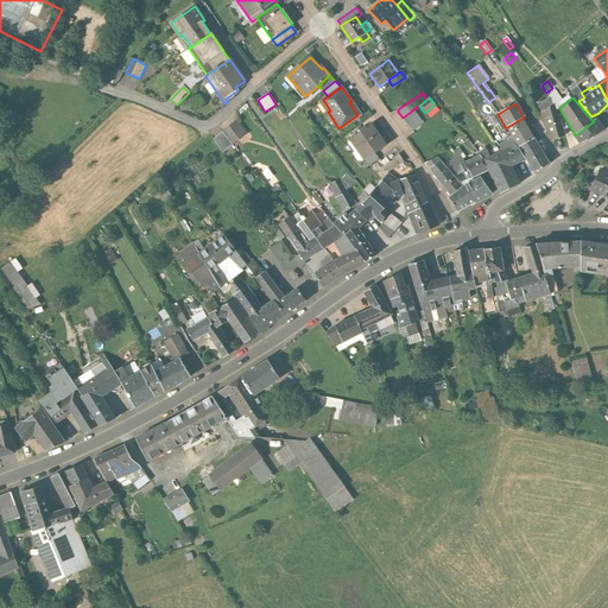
[(561,121),(552,107),(544,112),(540,113),(542,120),(545,119),(551,140),(564,135),(561,121)]
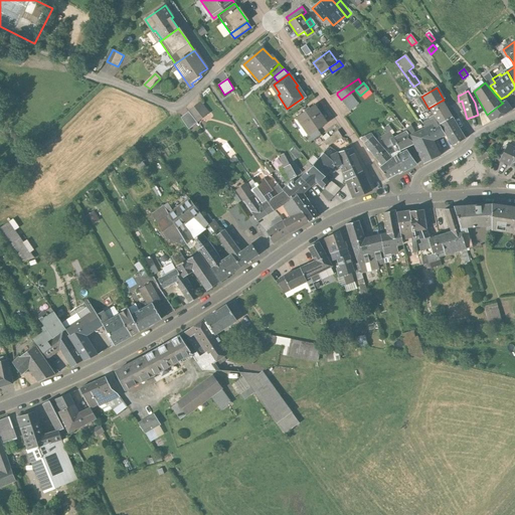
[(349,94),(341,100),(350,112),(359,105),(350,93),(349,94)]
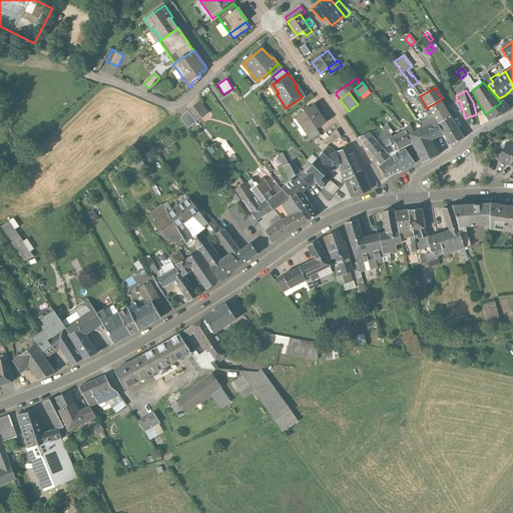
[(440,100),(428,107),(438,123),(450,116),(440,100)]
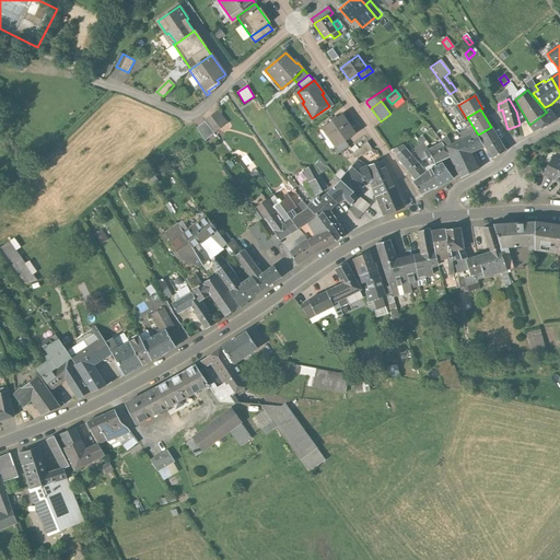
[(548,109),(546,112),(547,112),(529,125),(534,133),(557,120),(548,109)]
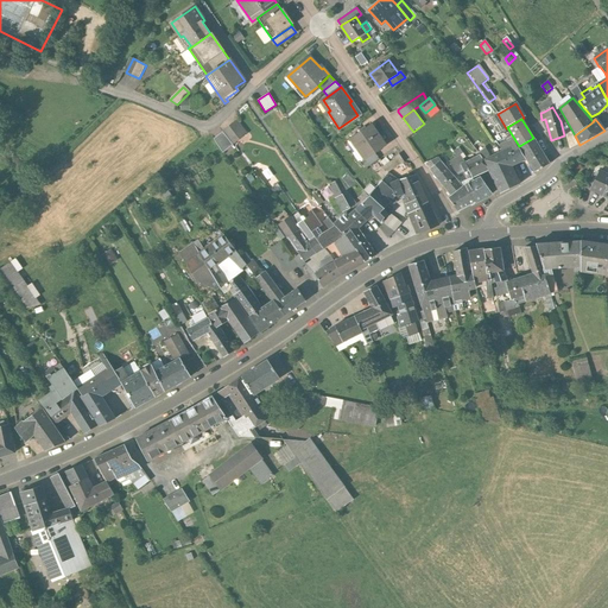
[(244,134),(234,122),(223,131),(233,143),(244,134)]
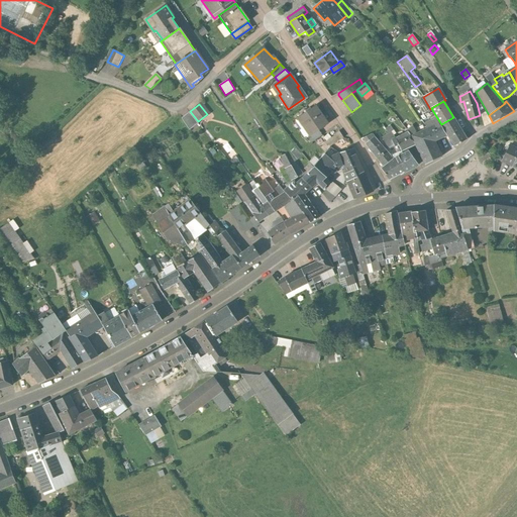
[(315,106),(298,118),(311,135),(318,130),(327,124),(315,106)]
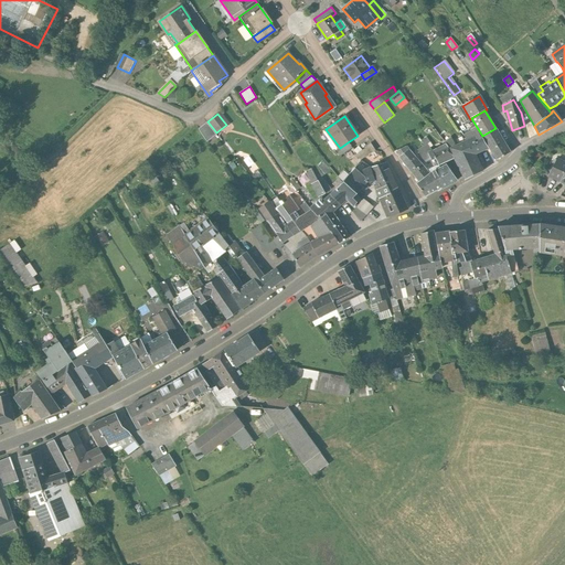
[(216,135),(208,123),(199,129),(208,142),(216,135)]
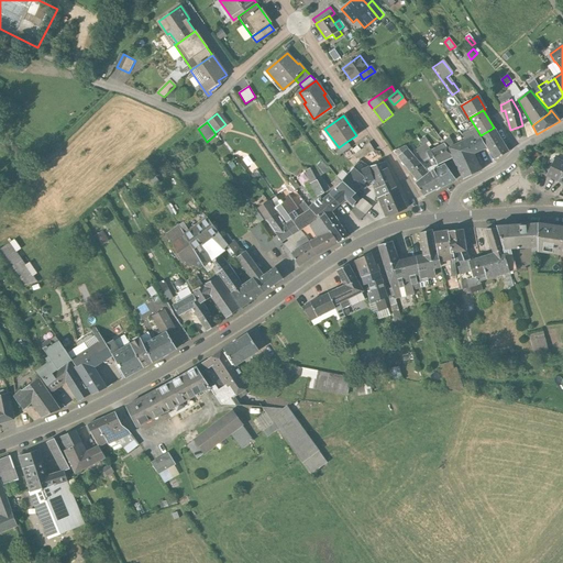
[(508,152),(494,128),(481,135),(495,159),(508,152)]
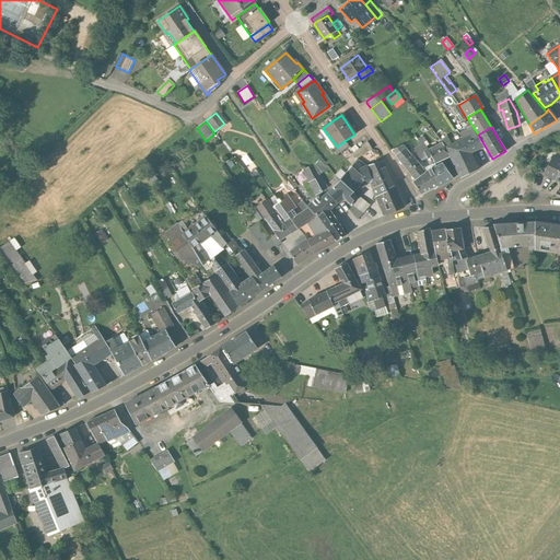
[(473,128),(461,133),(463,139),(469,153),(470,153),(483,148),(473,128)]
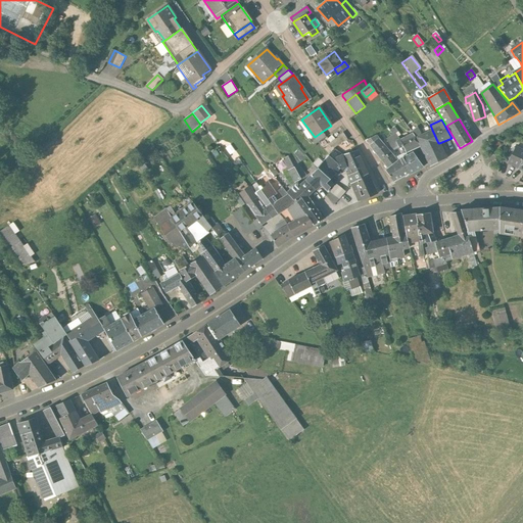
[(389,132),(391,135),(394,134),(396,136),(399,135),(394,128),(389,132)]
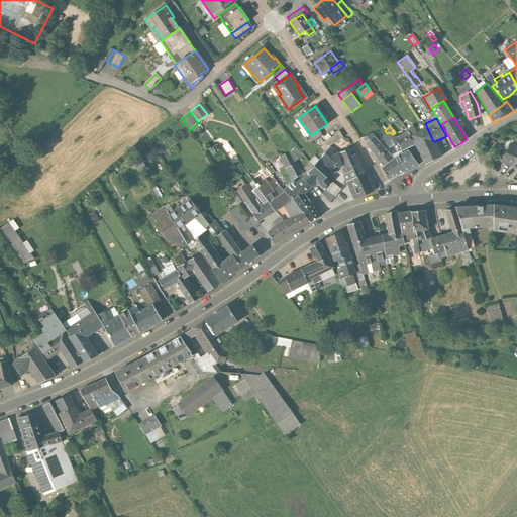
[(406,130),(408,132),(411,136),(416,134),(412,126),(406,130)]
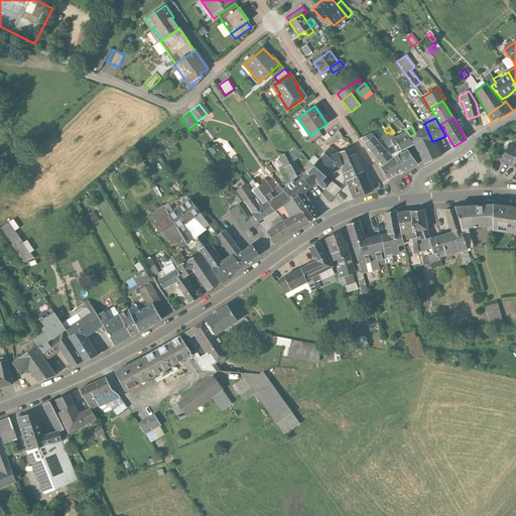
[(432,141),(426,128),(415,134),(410,136),(414,144),(423,164),(440,157),(433,141),(432,141)]
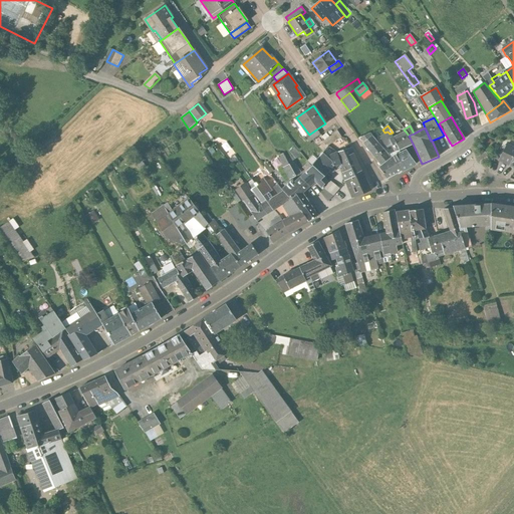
[(320,136),(316,130),(309,135),(306,137),(310,143),(320,136)]
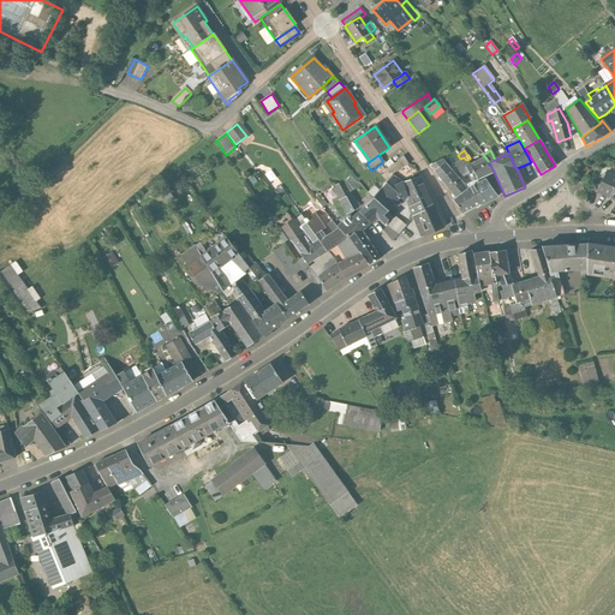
[(404,156),(388,171),(393,174),(410,165),(404,156)]
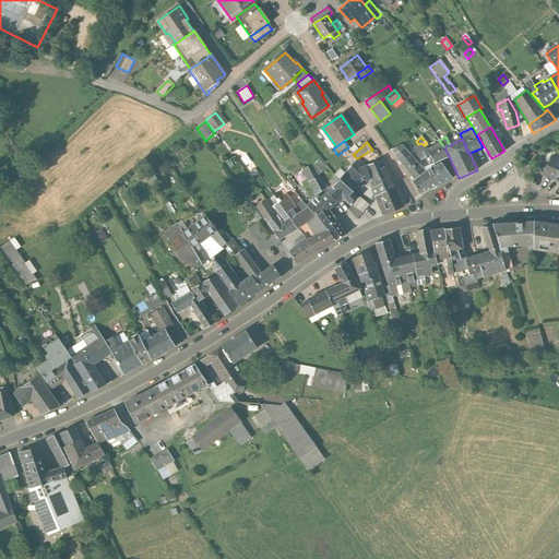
[(424,145),(421,143),(418,144),(413,149),(419,162),(427,158),(424,152),(427,150),(424,145)]
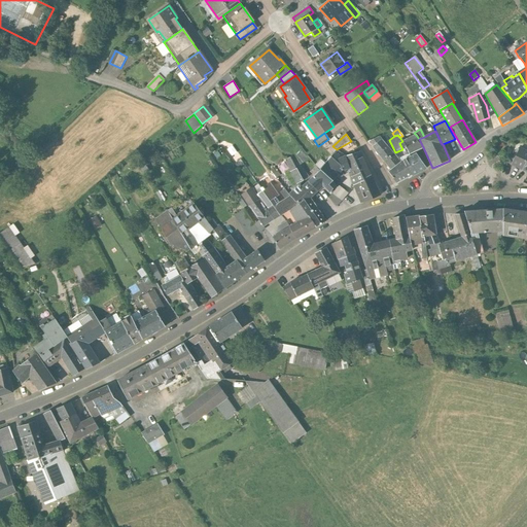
[(402,141),(399,143),(402,149),(407,148),(410,154),(423,147),(419,139),(416,135),(402,141)]
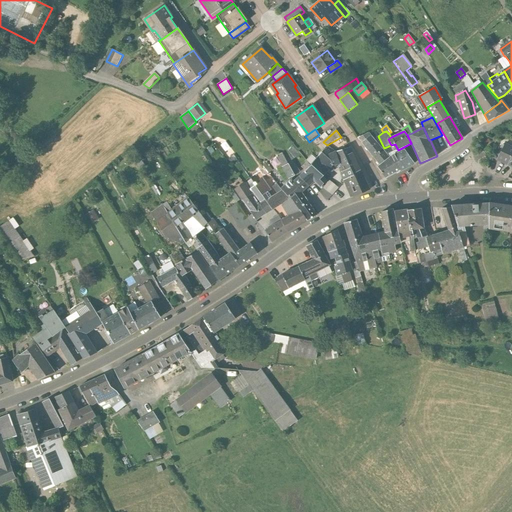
[(368,133),(358,138),(361,142),(370,135),(368,133)]
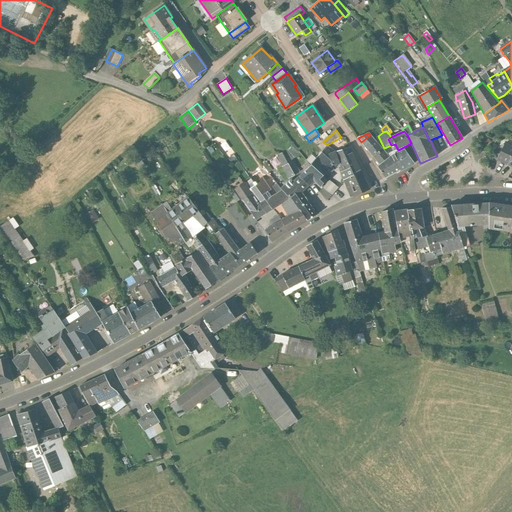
[(380,147),(370,135),(361,142),(371,155),(380,147)]
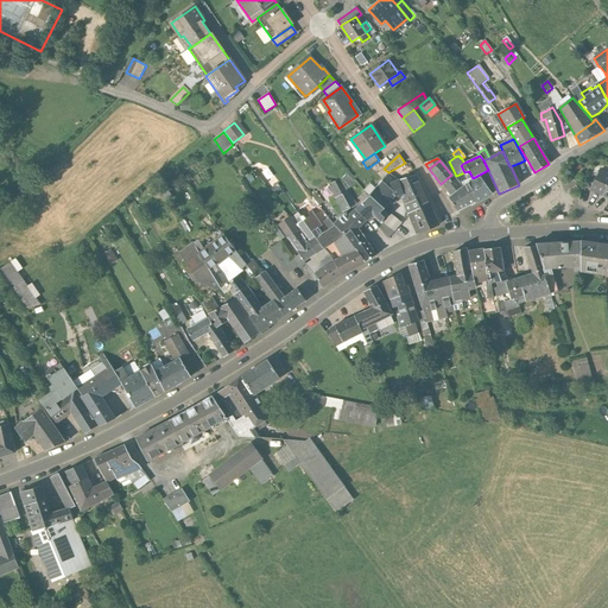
[(607,173),(600,170),(596,176),(590,190),(607,197),(607,173)]
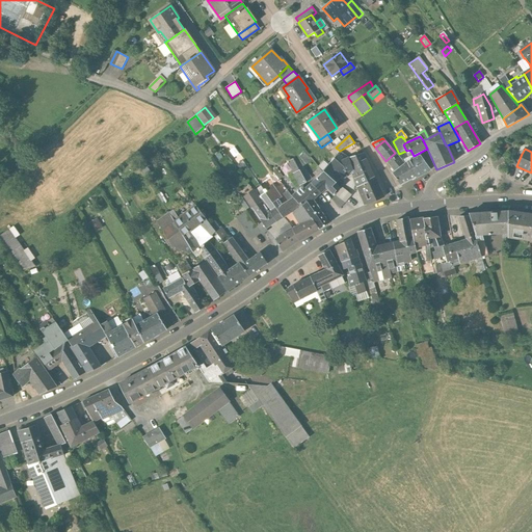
[(516,151),(510,163),(516,166),(522,154),(516,151)]
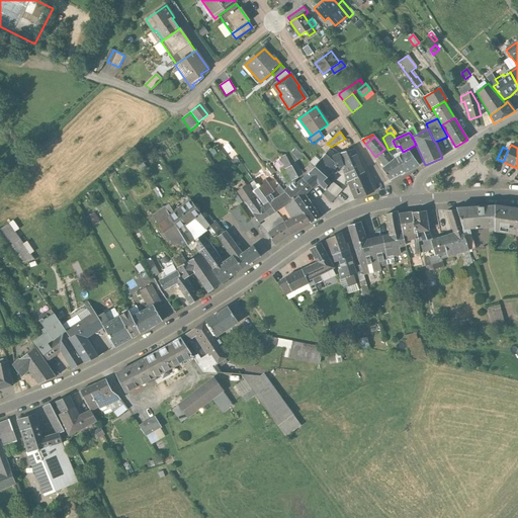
[(394,159),(384,149),(375,157),(384,167),(394,159)]
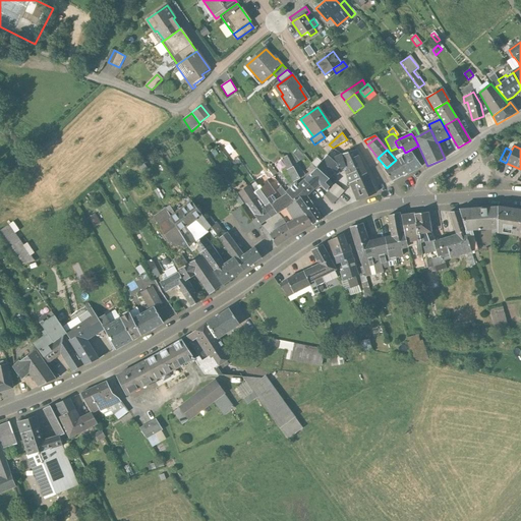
[(342,155),(346,168),(361,162),(355,151),(342,155)]
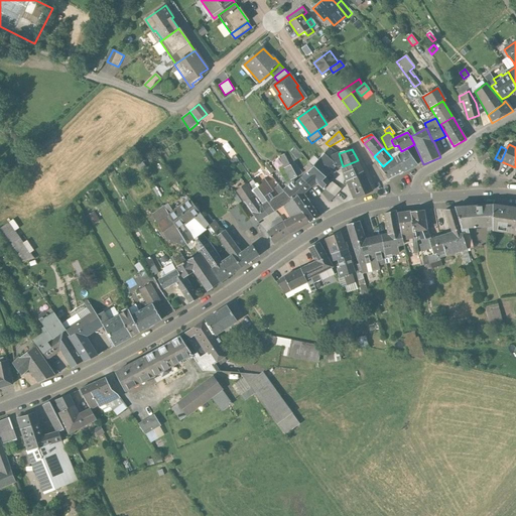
[(407,150),(393,158),(403,172),(417,164),(407,150)]
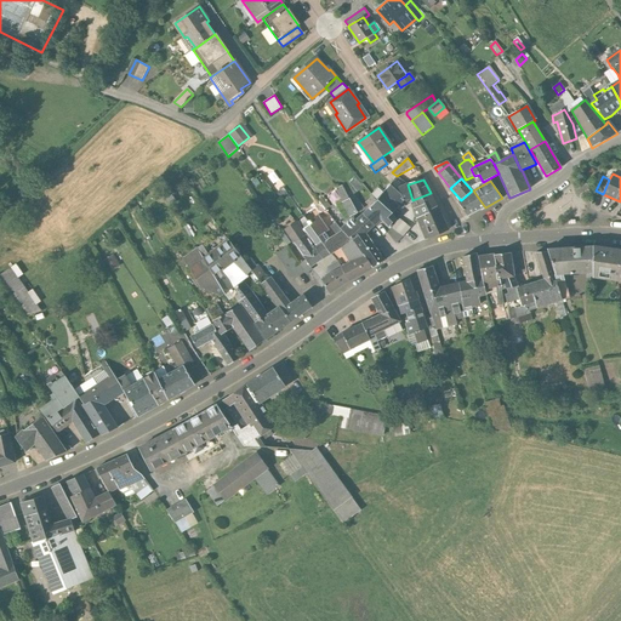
[(408,184),(396,191),(402,195),(404,201),(412,200),(408,184)]
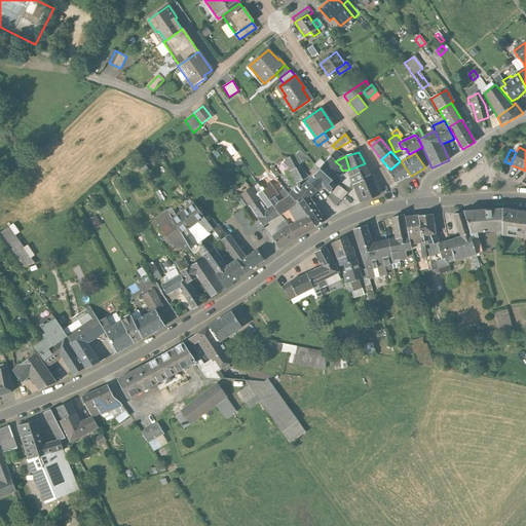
[(335,161),(331,157),(326,162),(338,175),(342,171),(340,165),(335,161)]
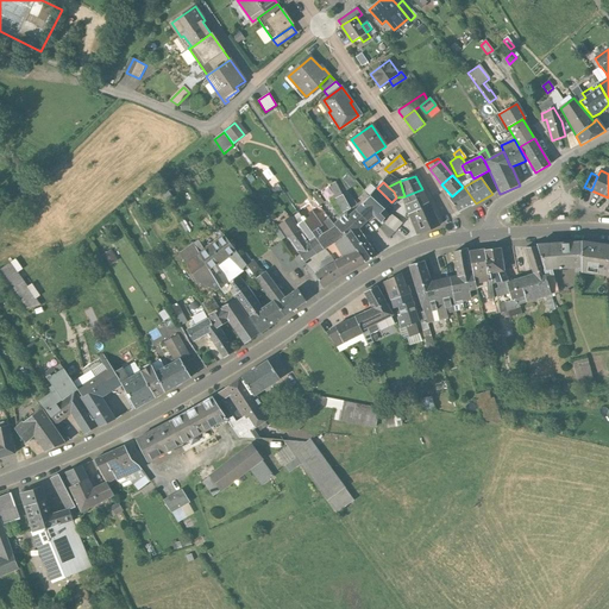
[(364,192),(365,193),(370,198),(377,188),(371,183),(364,192)]
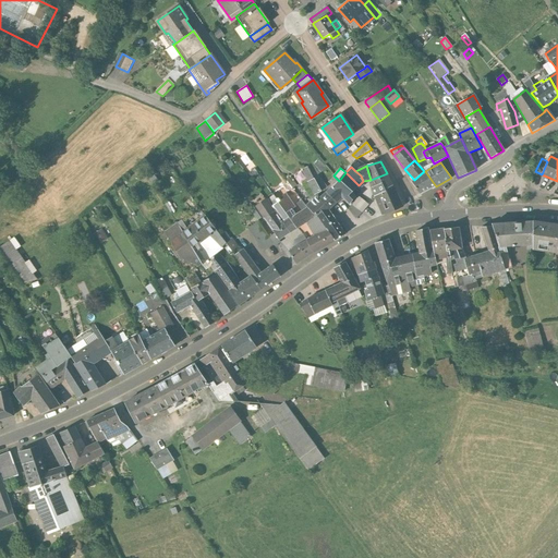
[(436,186),(425,171),(424,171),(414,180),(411,182),(420,194),(436,186)]
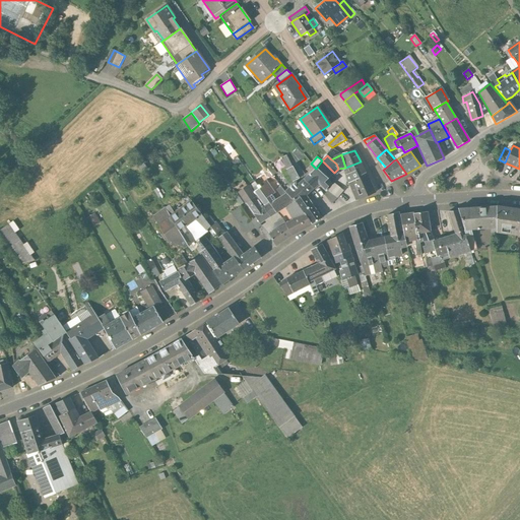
[(334,173),(322,160),(316,169),(331,184),(332,184),(336,180),(331,178),(334,173)]
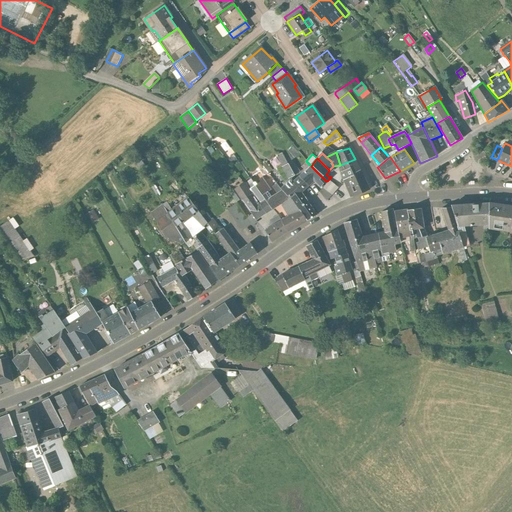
[(355,159),(340,165),(342,173),(341,173),(344,181),(362,173),(355,159)]
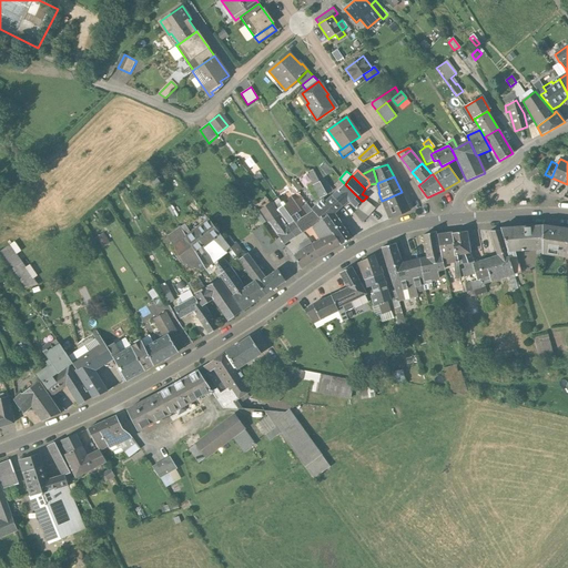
[(333,191),(324,179),(320,181),(318,179),(316,181),(317,182),(313,185),(321,199),(328,194),(333,191)]
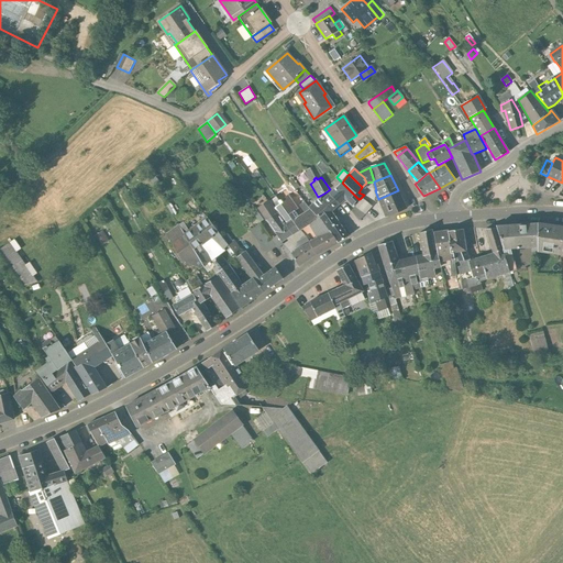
[(331,185),(335,189),(342,183),(338,178),(331,185)]
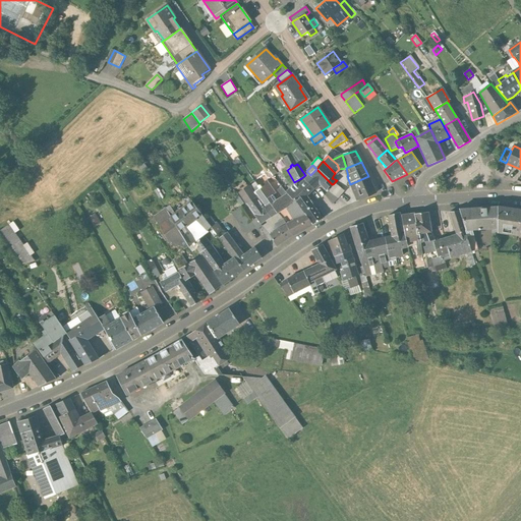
[(277,173),(272,167),(269,170),(274,176),(277,173)]
